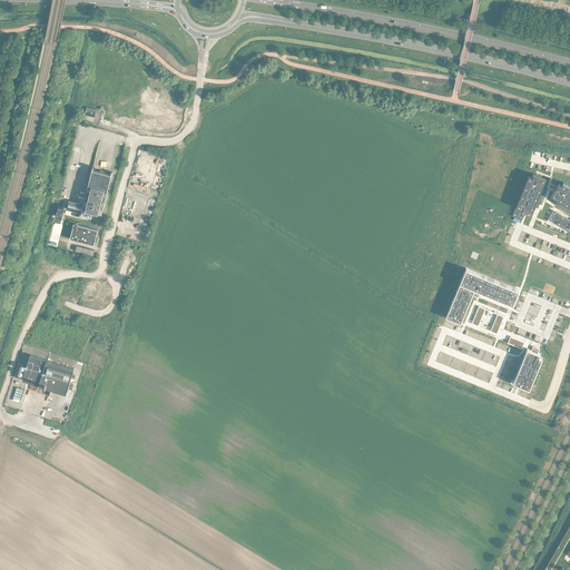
[(95,116),(96,109),(87,107),(85,114),(95,116)]
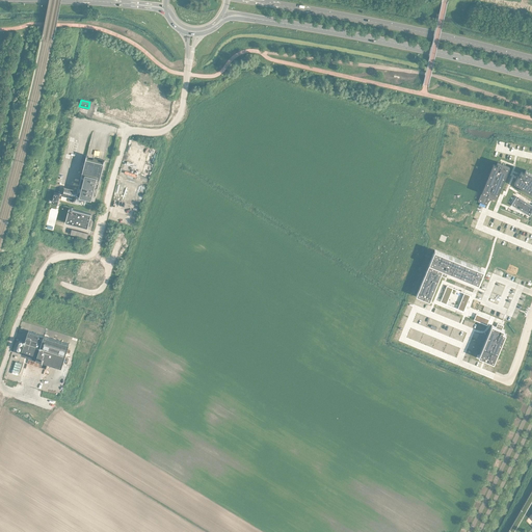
[(102,173),(105,160),(86,156),(80,180),(77,195),(83,196),(95,200),(98,189),(97,189),(98,187),(100,181),(102,173)]
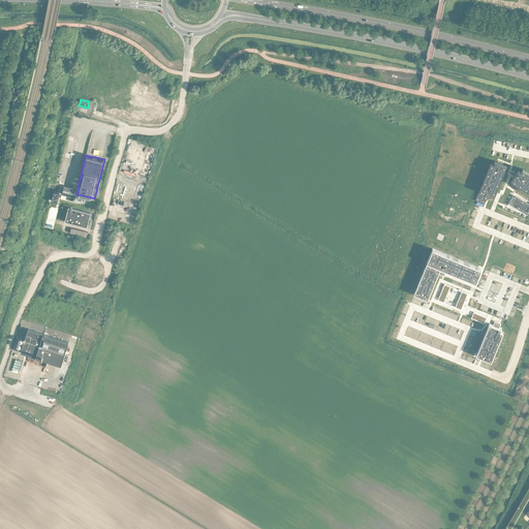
[(478,192),(475,200),(484,204),(489,192),(495,195),(507,166),(506,166),(496,161),(494,160),(493,163),(490,162),(477,192),(478,192)]
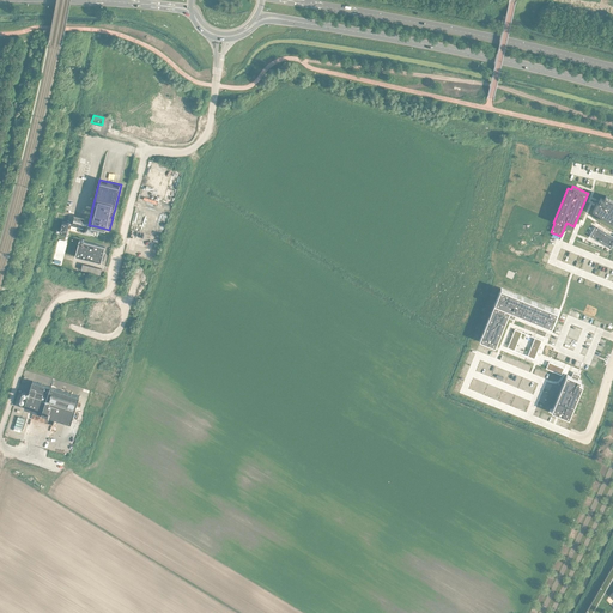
[(601,196),(593,210),(612,222),(612,200),(606,195),(604,199),(601,196)]
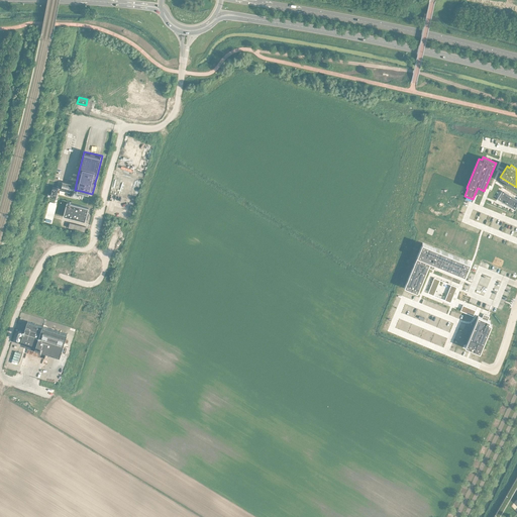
[(516,201),(503,193),(500,198),(514,207),(516,202),(516,201)]
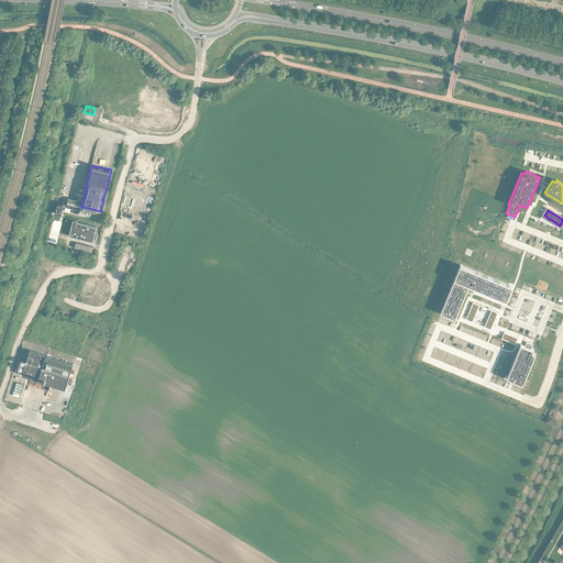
[(69,235),(92,241),(94,239),(96,240),(96,239),(95,239),(95,238),(95,235),(95,233),(95,231),(96,227),(73,220),(69,235)]
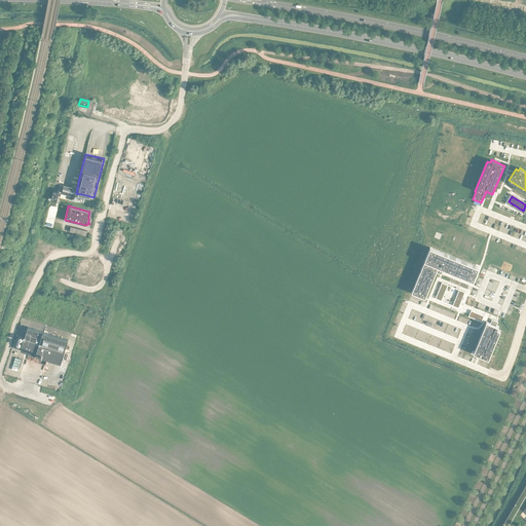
[(429,247),(411,292),(425,298),(438,266),(473,280),(476,273),(477,273),(479,267),(429,247)]
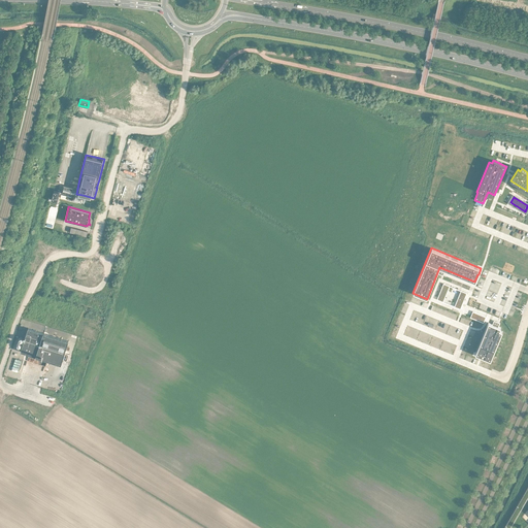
[(440,301),(442,301),(443,302),(451,286),(448,285),(446,284),(443,283),(437,299),(438,300),(440,301)]
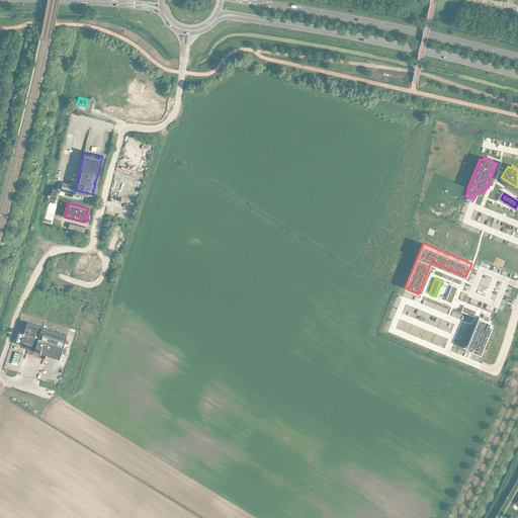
[(452,284),(445,300),(451,304),(458,287),(452,284)]
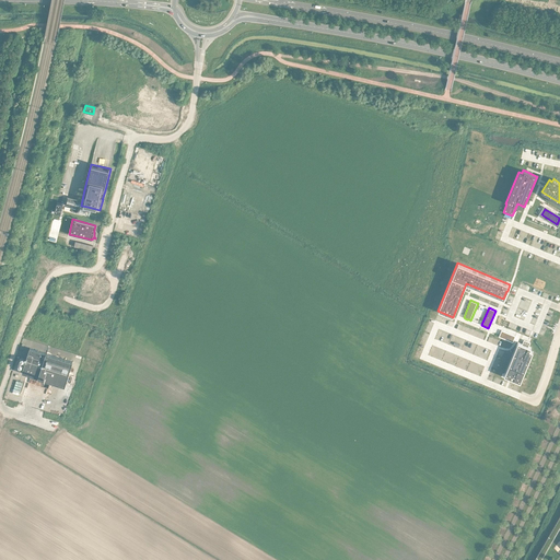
[(501,330),(500,335),(499,336),(513,342),(515,336),(501,330)]
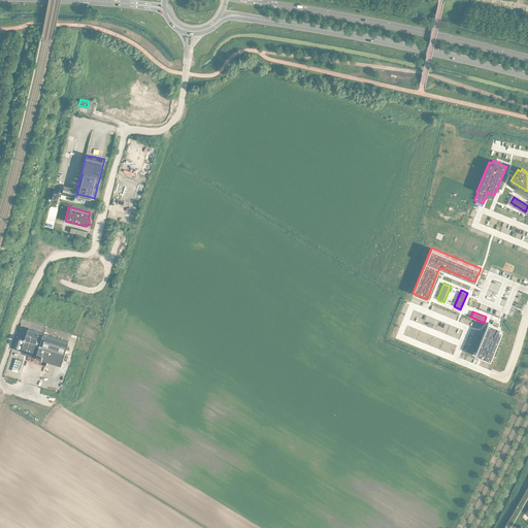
[(488,322),(474,355),(490,361),(502,331),(499,330),(500,327),(498,326),(499,324),(493,321),(491,324),(488,322)]
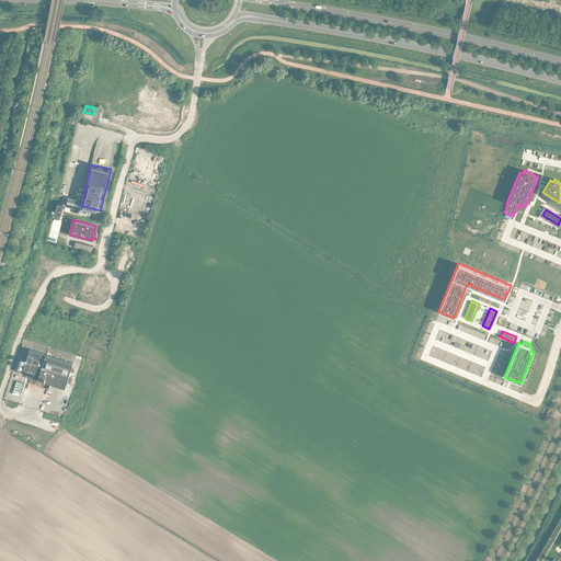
[(24,377),(48,385),(47,388),(52,389),(55,379),(66,382),(73,357),(30,343),(22,368),(26,370),(24,377)]
